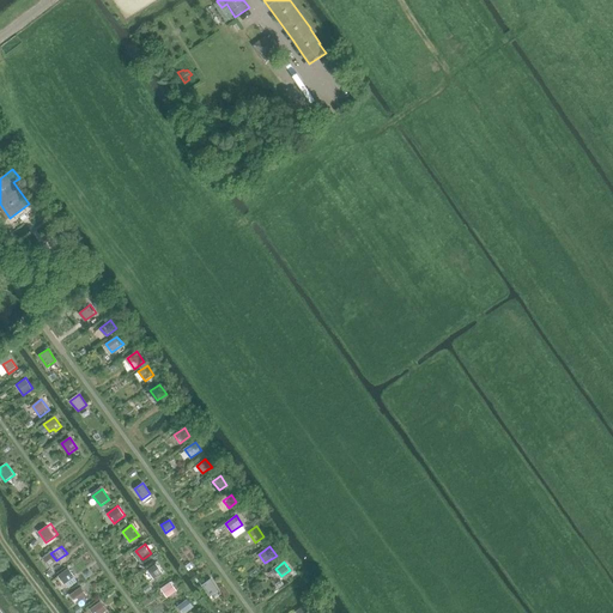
[(155,580),(163,574),(156,564),(147,570),(155,580)]
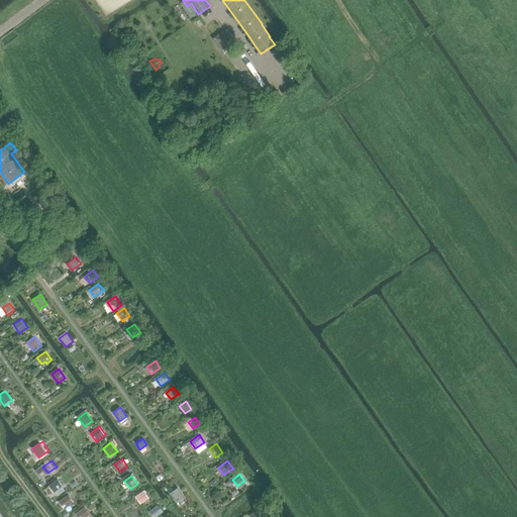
[(55,493),(64,487),(58,479),(48,486),(55,493)]
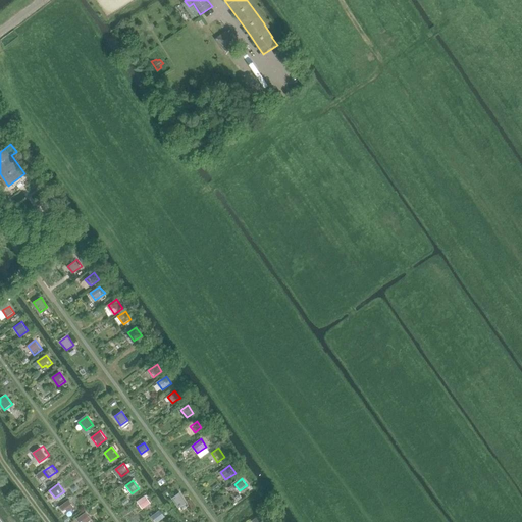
[(187,502),(180,492),(172,498),(179,507),(187,502)]
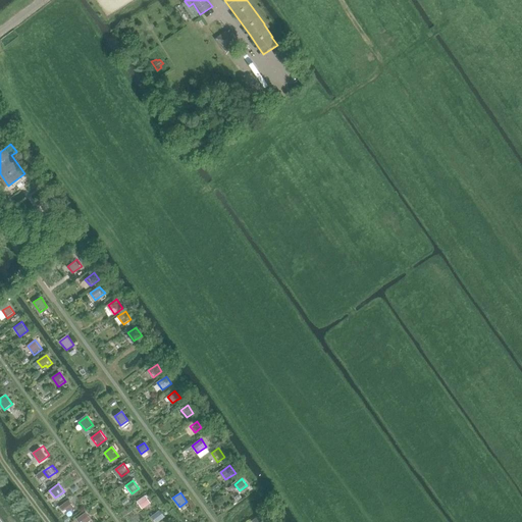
[(144,508),(151,503),(146,496),(139,501),(144,508)]
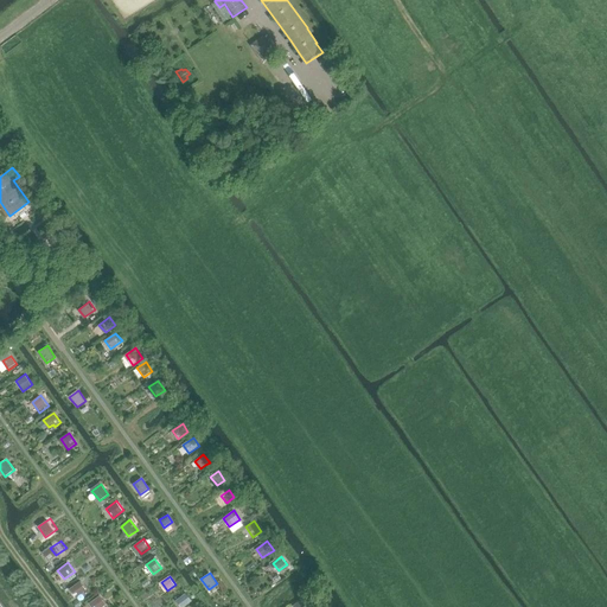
[(81,581),(70,589),(76,598),(87,590),(81,581)]
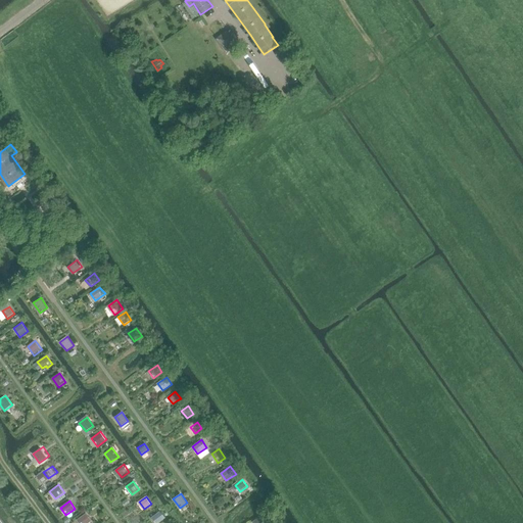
[(155,522),(158,522),(167,518),(161,511),(152,518),(155,522)]
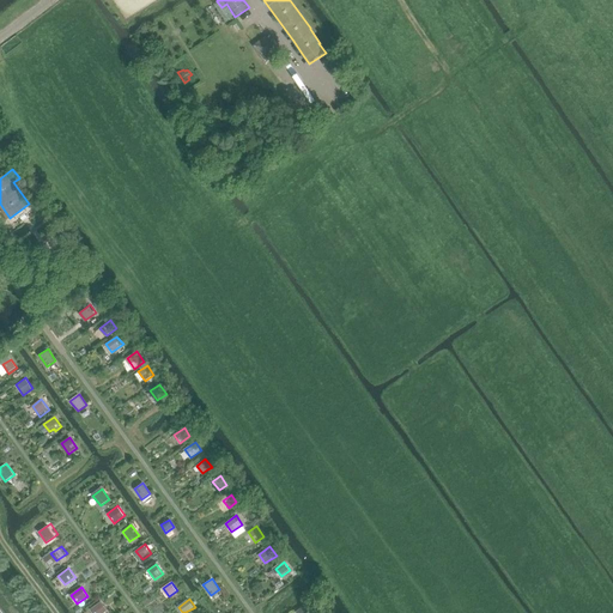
[(101,601),(90,608),(92,612),(103,612),(108,611),(101,601)]
